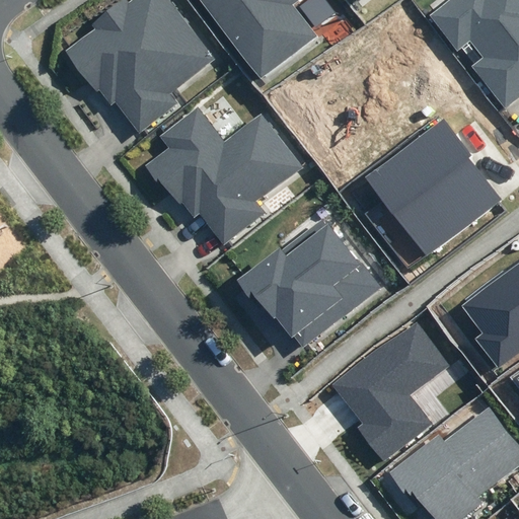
[(140,133),(176,105),(168,93),(214,60),(168,0),(135,0),(130,4),(126,0),(124,0),(91,24),(94,27),(62,52),(74,68),(77,66),(96,92),(98,90),(110,105),(116,101),(140,133)]
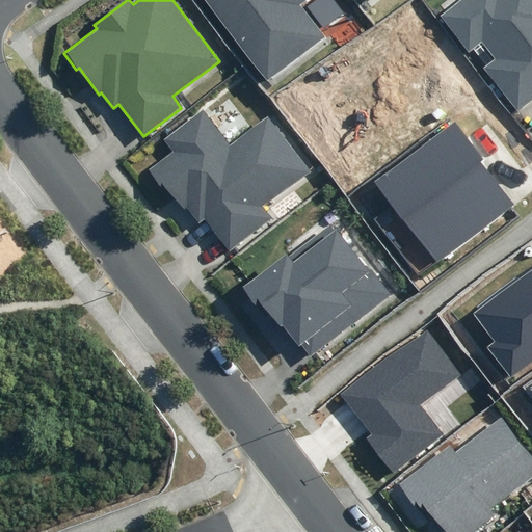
[(206,0),(268,81),(325,37),(300,4),(307,0),(206,0)]
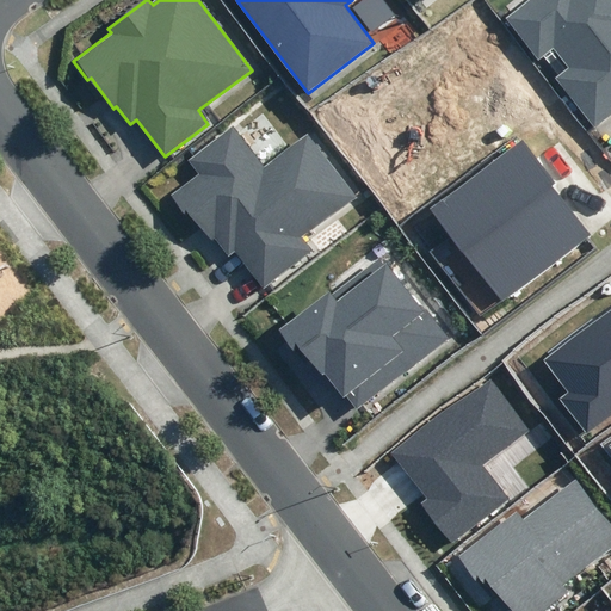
[(610,0),(531,0),(507,19),(539,59),(554,47),(572,69),(559,79),(596,125),(610,113),(610,0)]
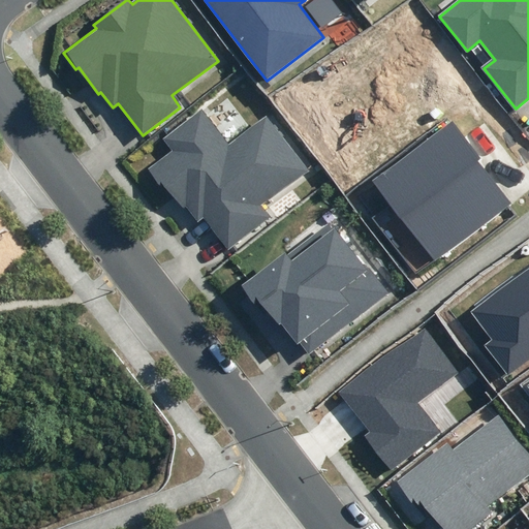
[(228,251),(272,217),(262,205),(308,170),(267,118),(229,146),(201,110),(162,139),(172,151),(148,168),(160,185),(163,183),(183,210),(186,208),(197,223),(204,218),(228,251)]
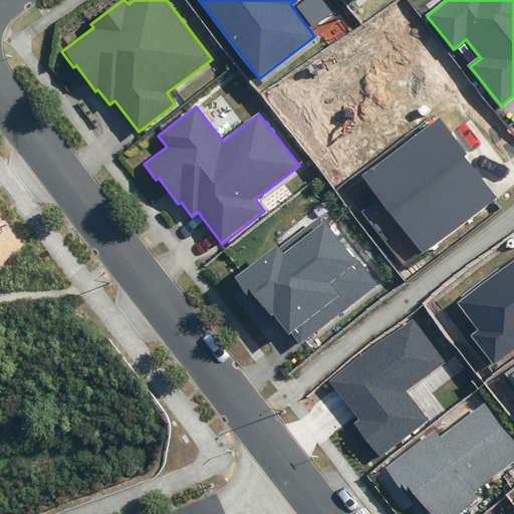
[(468,154),(440,117),(363,176),(381,200),(364,213),(404,264),(494,197),(464,157),(468,154)]
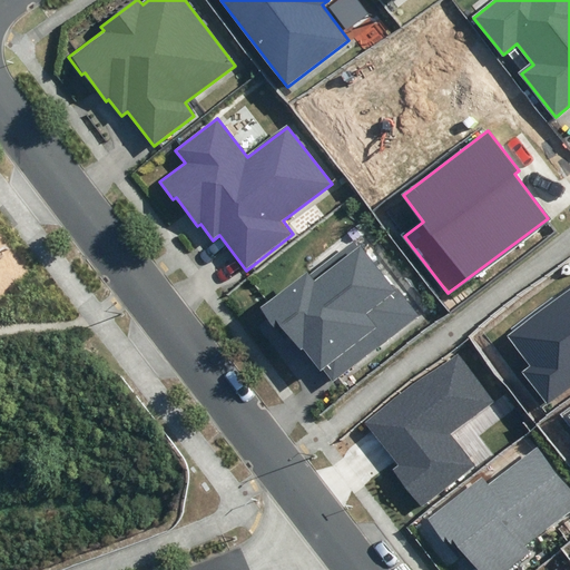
[(418,314),(355,237),(310,273),(307,269),(259,307),(277,330),(282,327),(301,351),(303,349),(321,371),(323,369),(333,381),(418,314)]
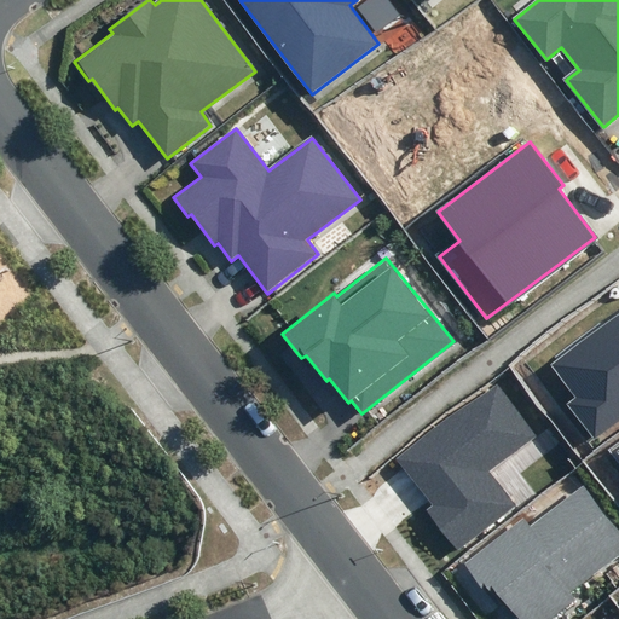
[(618,312),(551,364),(577,398),(567,405),(594,440),(618,421),(618,312)]
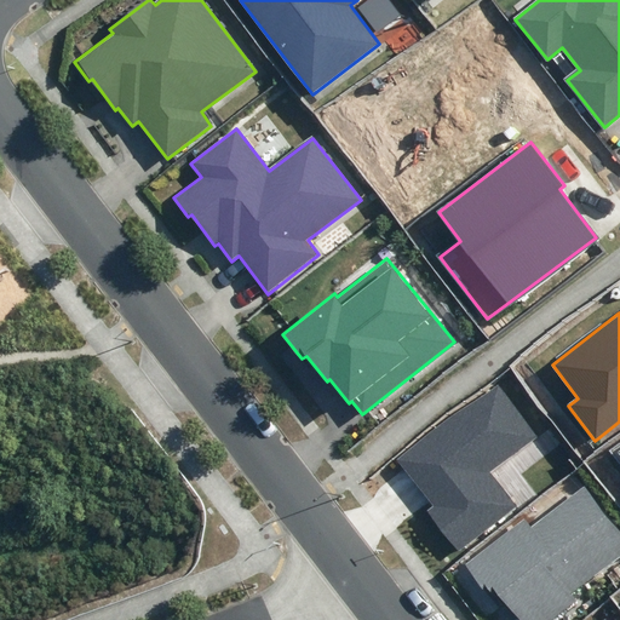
[(505,379),(397,459),(434,507),(428,511),(459,551),(516,506),(489,472),(543,432),(505,379)]
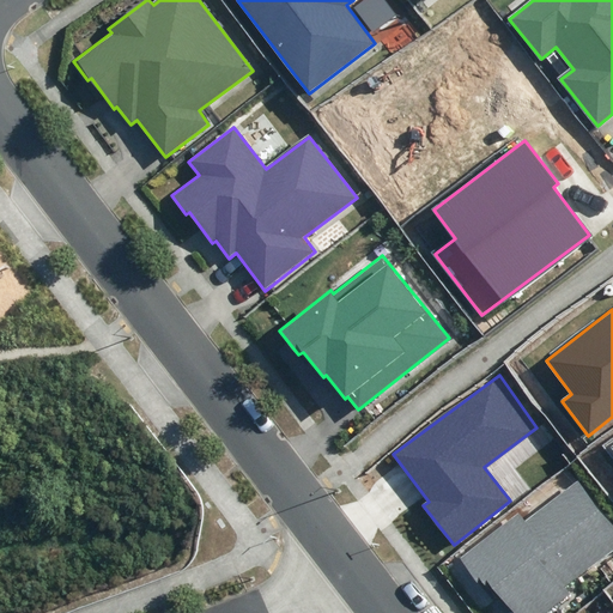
[(612,550),(612,526),(577,481),(527,522),(519,513),(462,558),(496,599),(499,596),(513,612),(547,612),(571,595),(566,588),(612,550)]
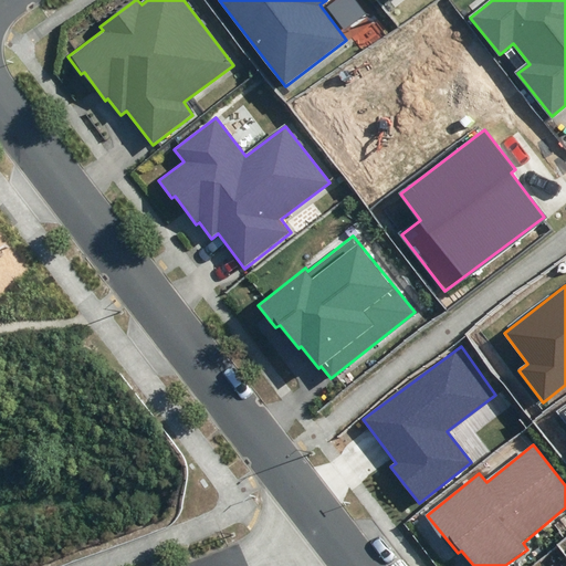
All buildings are outlined.
